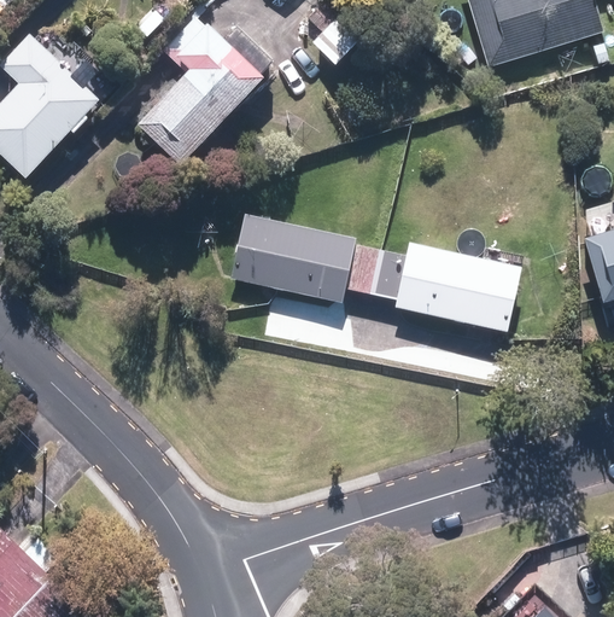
[(465,0),(486,70),(604,34),(594,0),(465,0)]
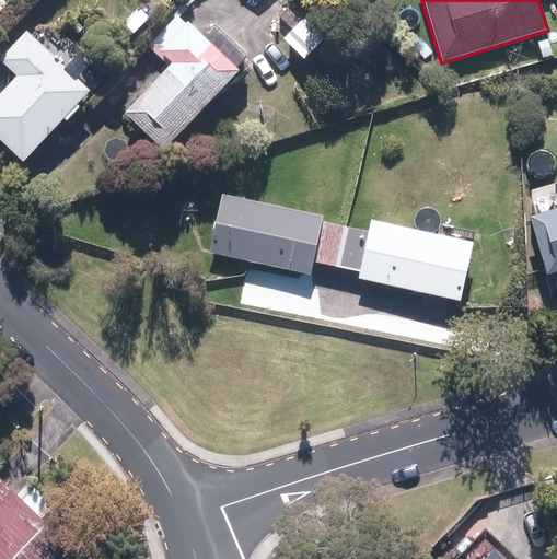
[(328,34),(303,14),(283,39),(309,59),(328,34)]
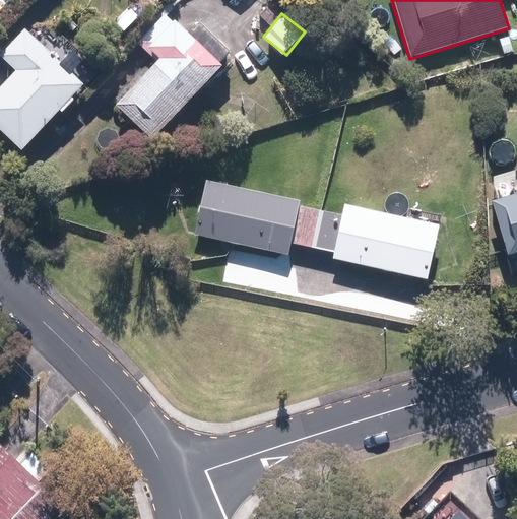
[(220,65),(171,18),(147,44),(160,56),(116,104),(152,138),(220,65)]
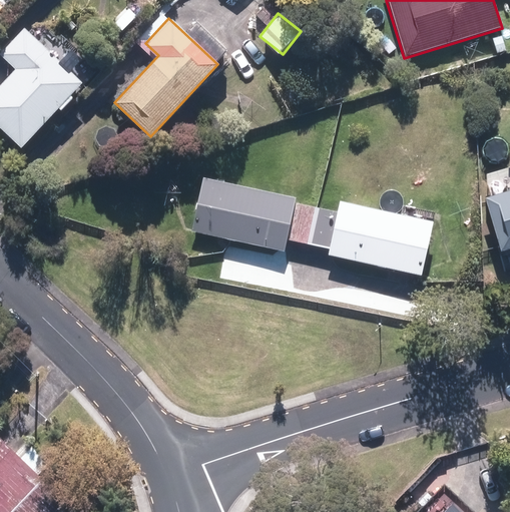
[(0,129),(23,149),(59,109),(62,111),(76,95),(73,93),(84,81),(24,27),(0,54),(15,67),(0,83),(0,129)]
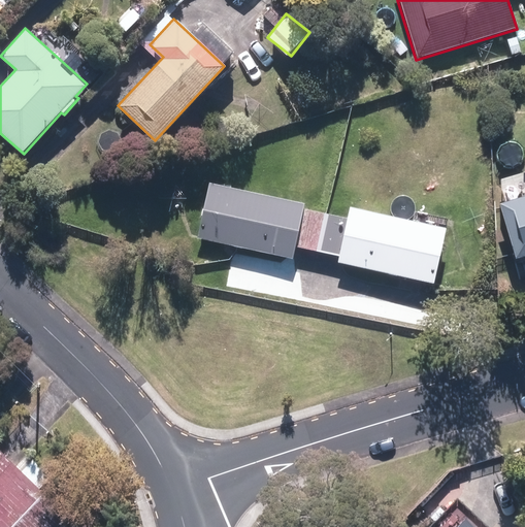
[(305,201),(207,182),(195,242),(293,262),(296,248),(304,207),(305,201)]
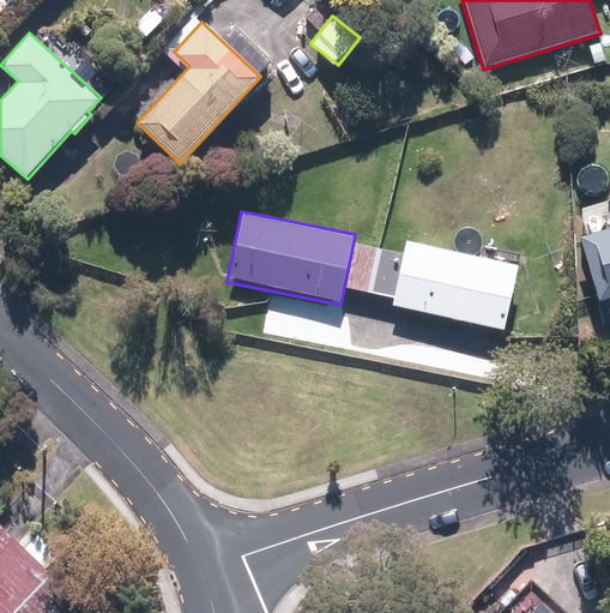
[(609,229),(584,238),(602,299),(609,295),(609,229)]
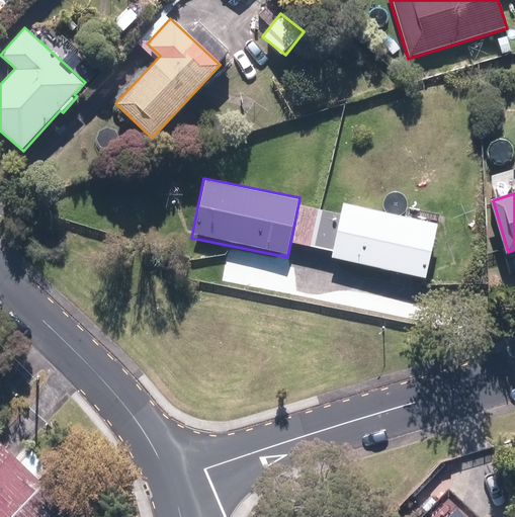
[(436,222),(342,202),(332,251),(330,259),(425,278),(436,222)]
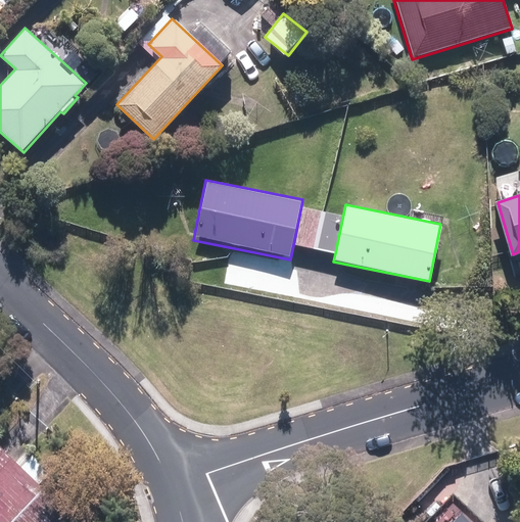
[(343,215),(301,205),(293,245),(335,253),(343,215)]
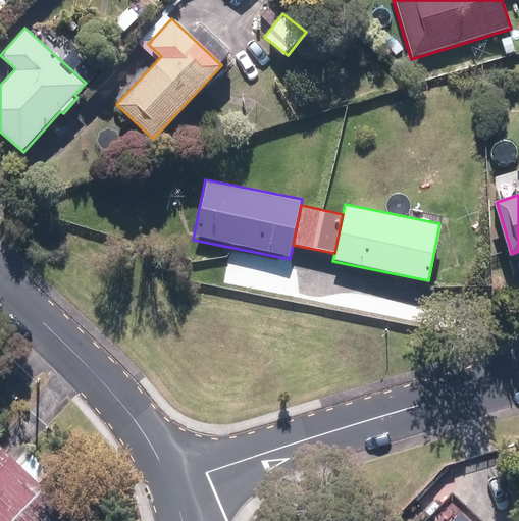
[(56,520),(67,510),(0,448),(0,486),(5,490),(0,496),(0,520),(56,520)]
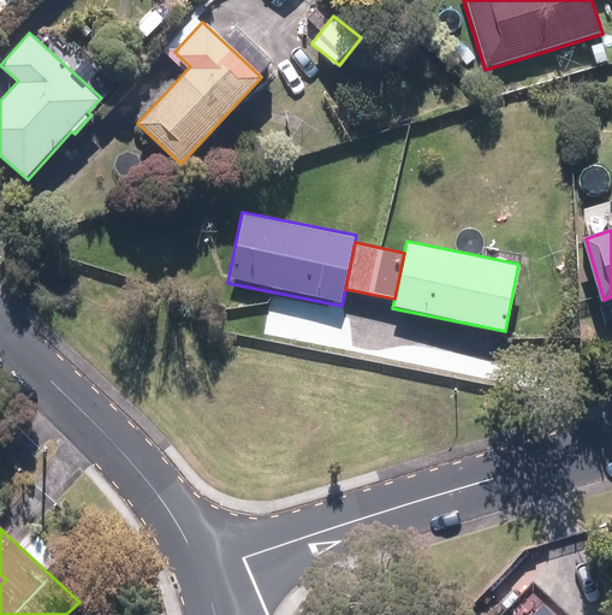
[(557,614),(542,601),(528,614),(557,614)]
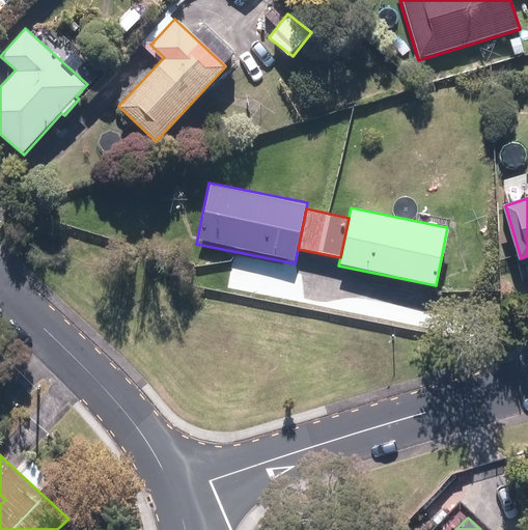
All buildings are outlined.
